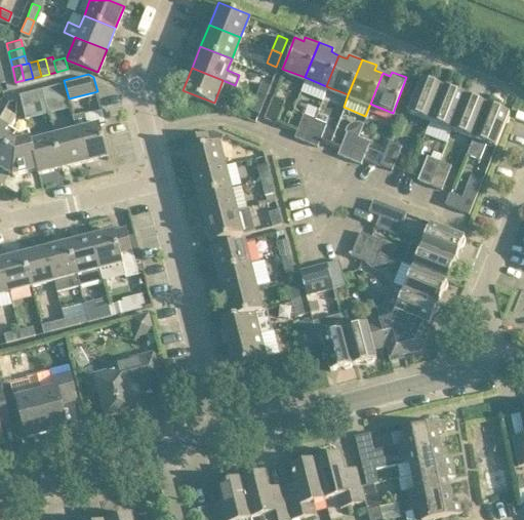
[(407,109),(430,118),(443,84),(420,75),(407,109)]
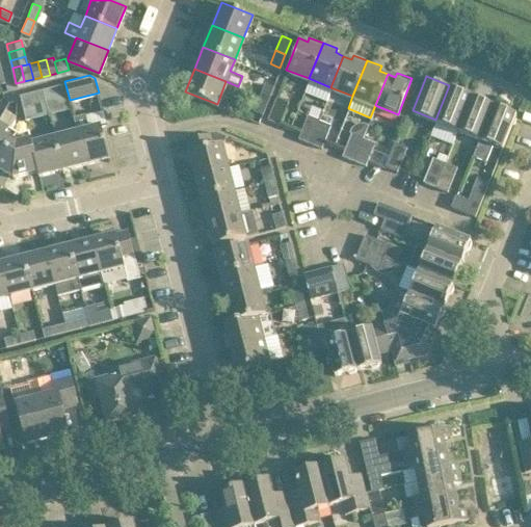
[(262,89),(260,95),(268,98),(270,94),(273,84),(265,81),(262,89)]
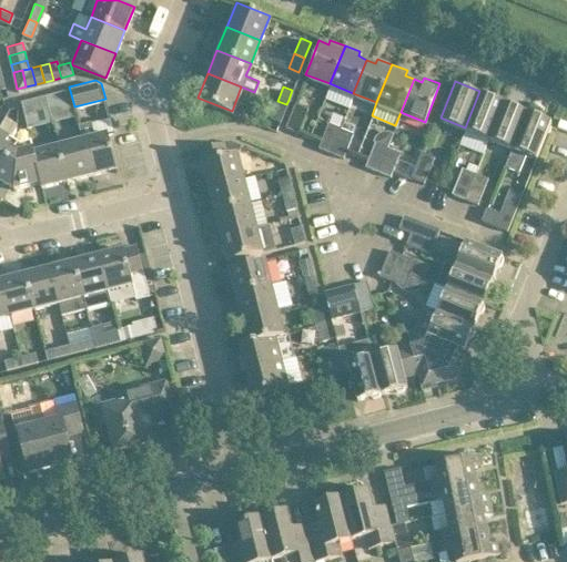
[(60,89),(44,93),(47,102),(62,98),(60,89)]
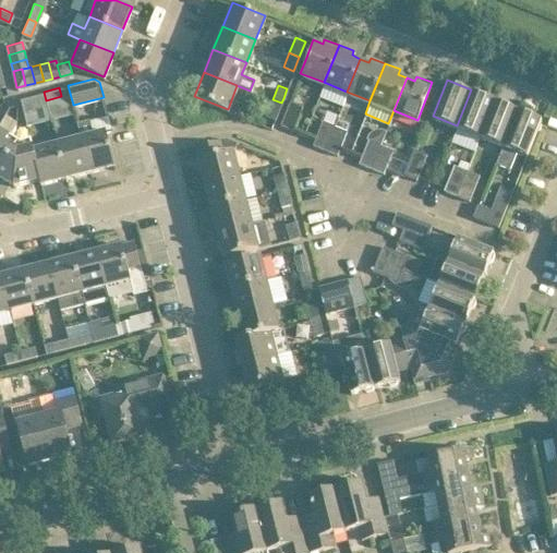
[(457,125),(480,135),(494,98),(471,89),(457,125)]
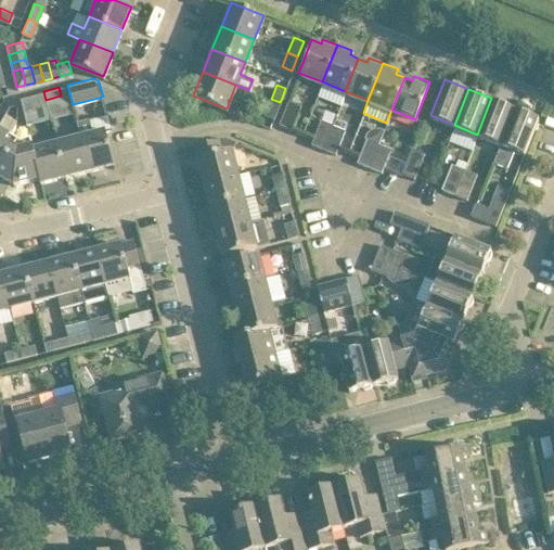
[(46,100),(43,91),(28,94),(30,104),(46,100)]
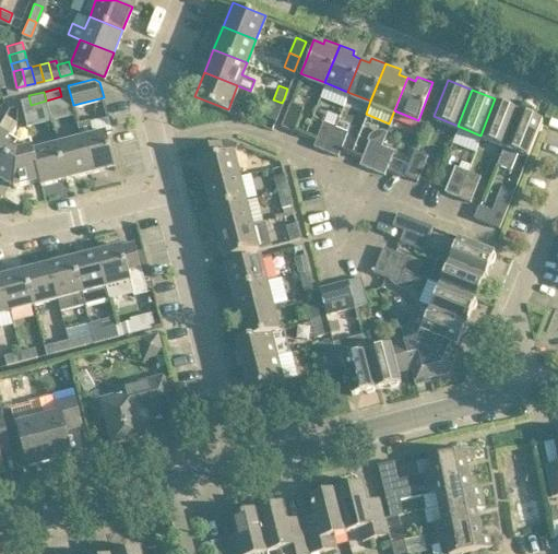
[(281,124),(293,128),(301,108),(304,103),(291,97),(288,103),(281,124)]
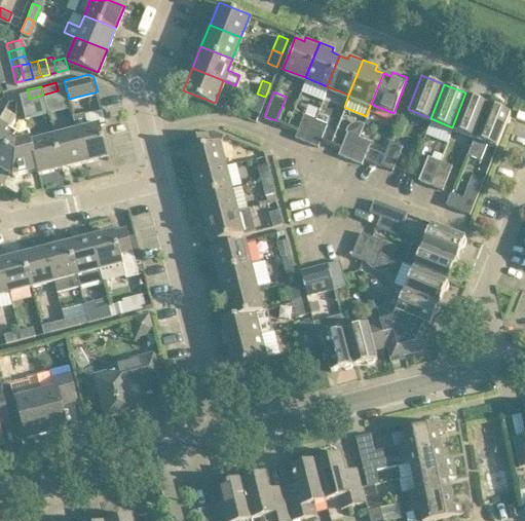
[(452,127),(473,136),(474,136),(487,102),(465,92),(452,127)]
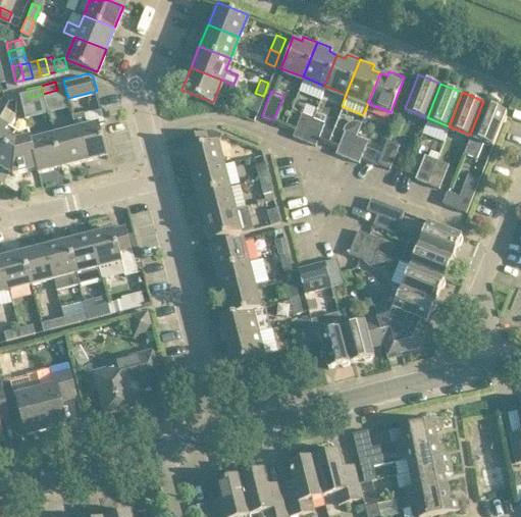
[(263,96),(255,93),(249,107),(257,110),(263,96)]
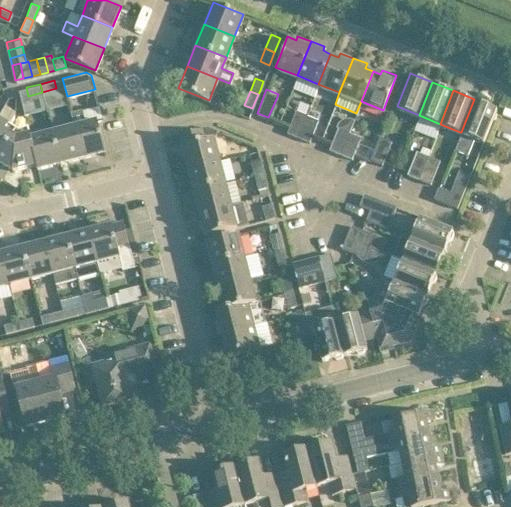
[(461,132),(460,132),(453,148),(467,153),(473,137),(483,141),(496,107),(474,99),(461,132)]
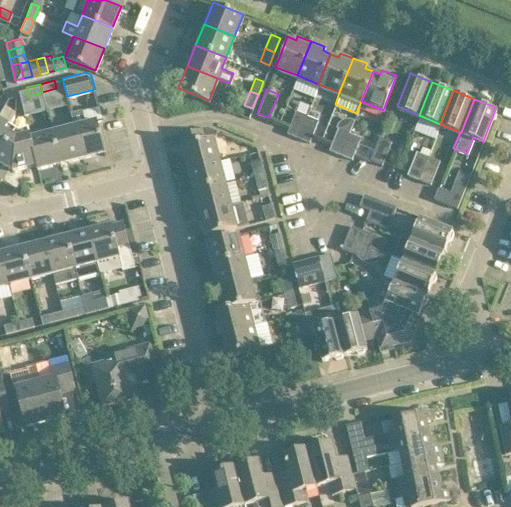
[(286,131),(298,136),(307,112),(296,107),(294,113),(286,131)]
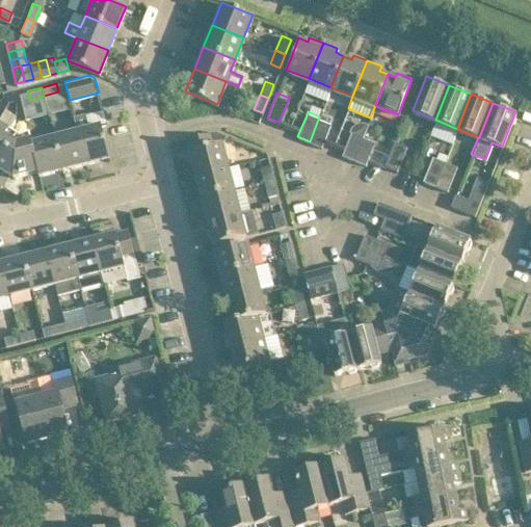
[(73,114),(77,129),(85,161),(108,155),(100,123),(87,126),(84,112),(73,114)]
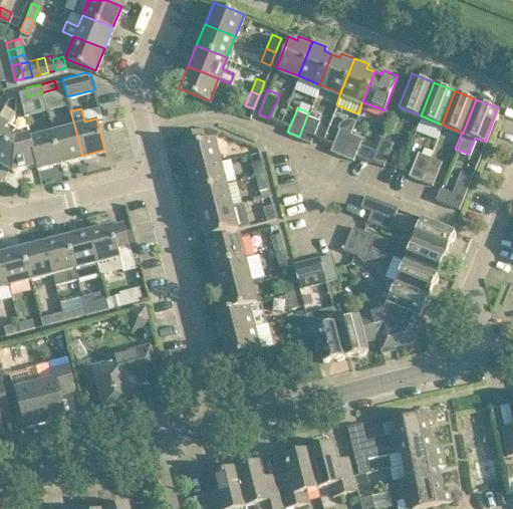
[(308,112),(299,137),(310,141),(317,122),(319,117),(308,112)]
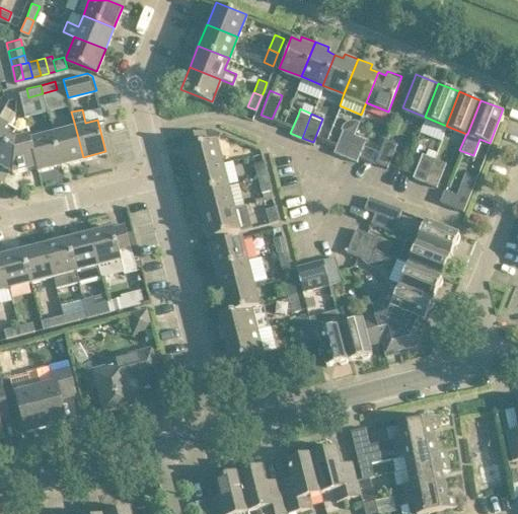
[(0,163),(12,170),(37,164),(29,137),(30,137),(28,128),(18,130),(0,120),(0,163)]
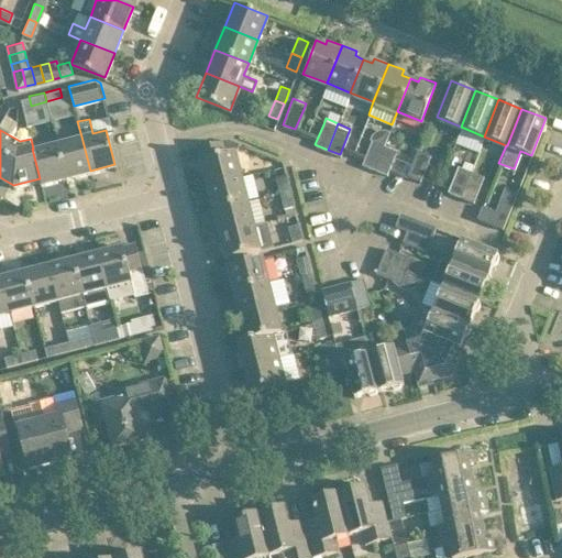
[(81,137),(57,142),(65,177),(90,171),(81,137)]
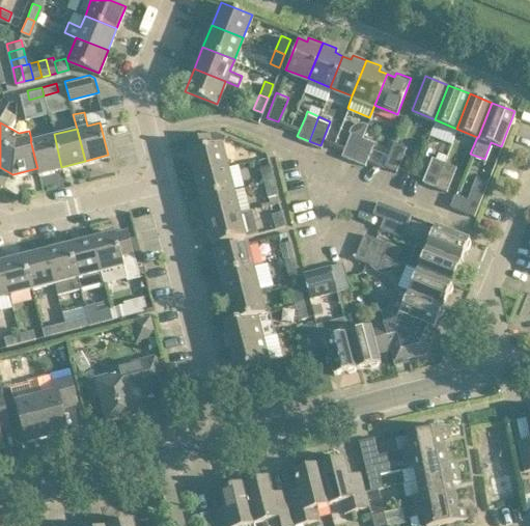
[(340,154),(353,159),(362,134),(351,129),(340,154)]
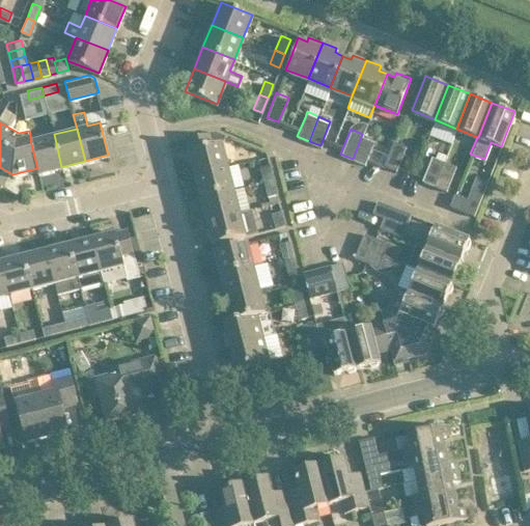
[(185,137),(194,172),(227,164),(221,141),(213,143),(210,131),(185,137)]
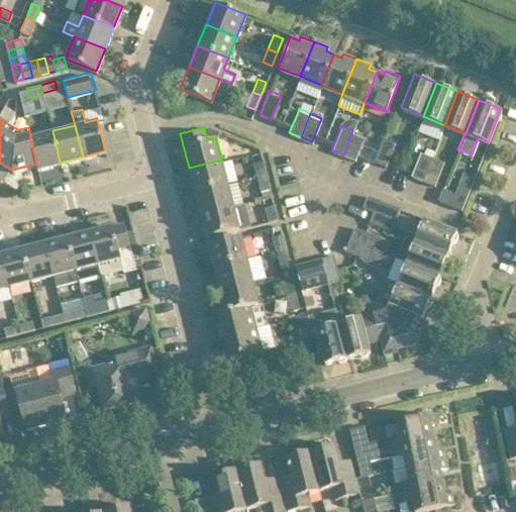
[(53,130),(30,136),(29,136),(36,164),(37,169),(60,163),(53,130)]
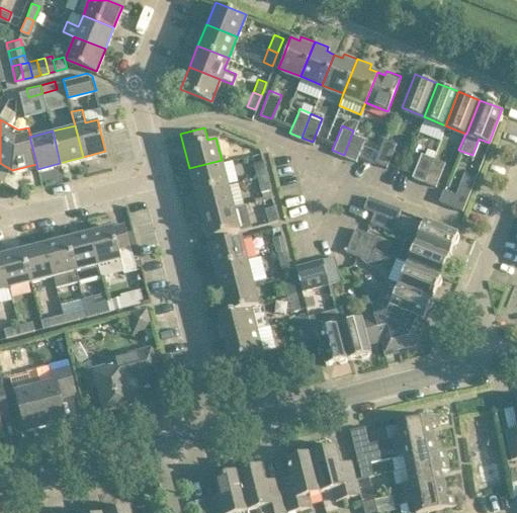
[(353,131),(344,155),(355,159),(363,141),(365,135),(353,131)]
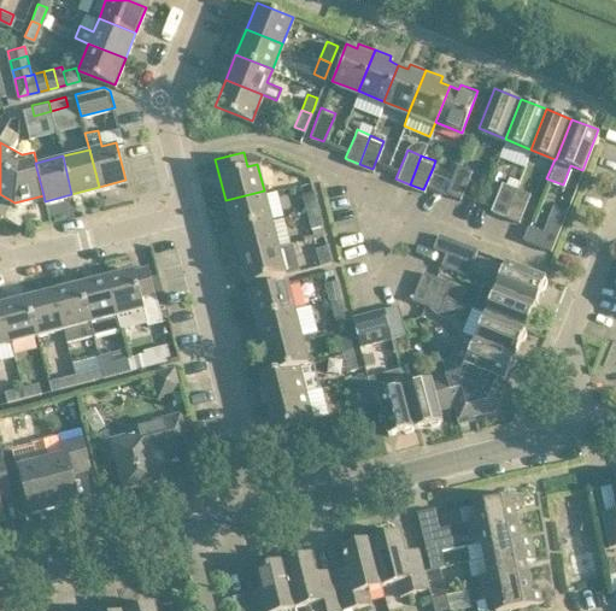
[(445,191),(459,197),(469,174),(471,168),(457,162),(445,191)]
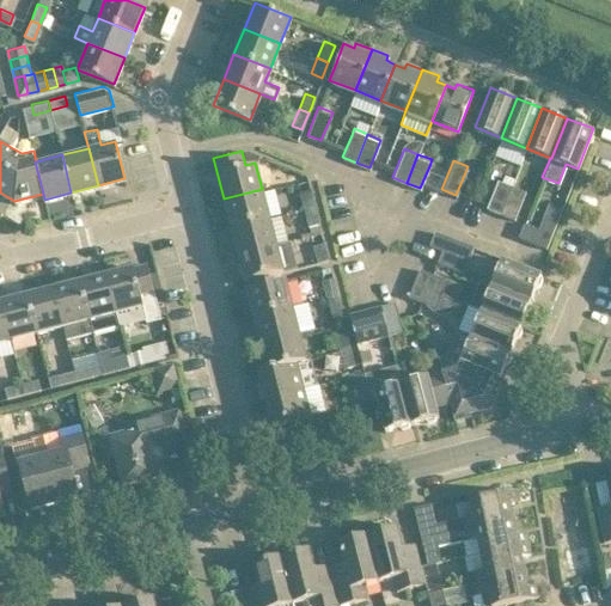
[(486,207),(500,212),(511,184),(498,178),(495,184),(486,207)]
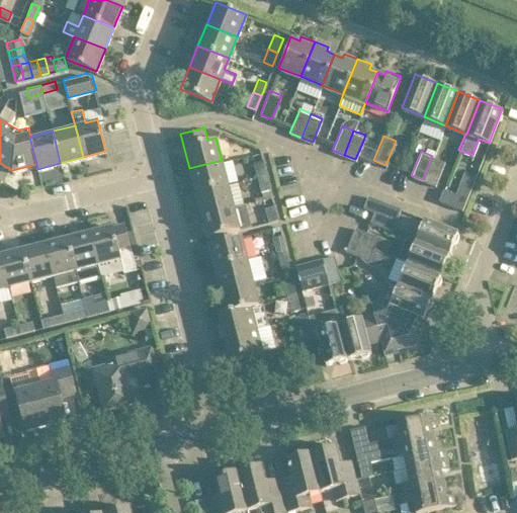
[(432,156),(423,179),(435,184),(442,166),(444,161),(432,156)]
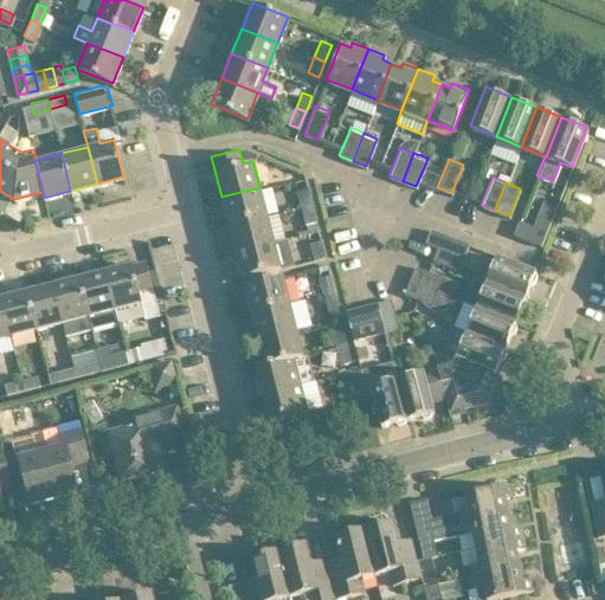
[(297,188),(301,205),(311,202),(307,186),(297,188)]
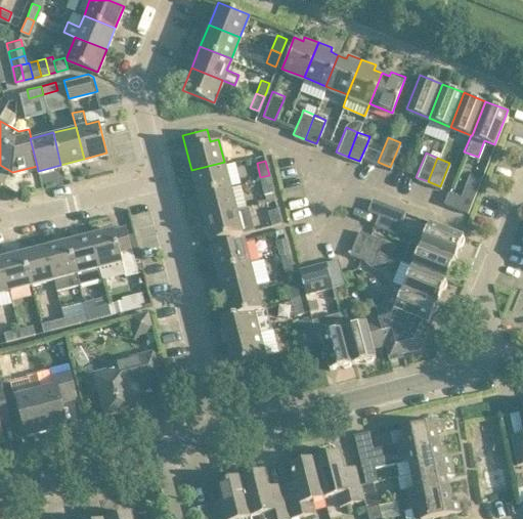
[(191,170),(198,192),(229,184),(224,162),(191,170)]
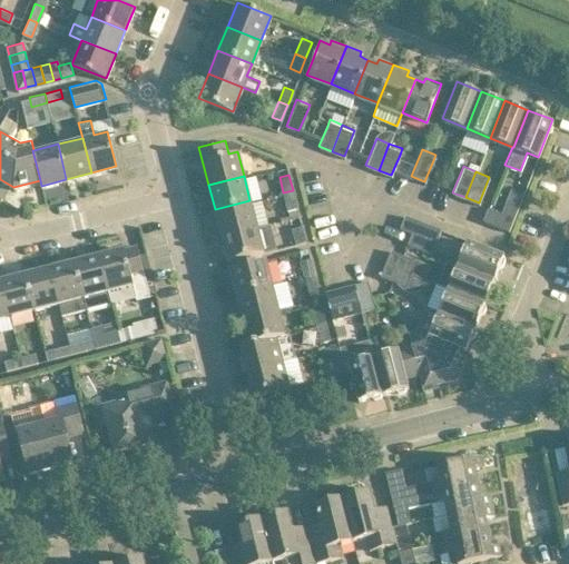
[(293,190),(283,193),(287,208),(296,206),(293,190)]
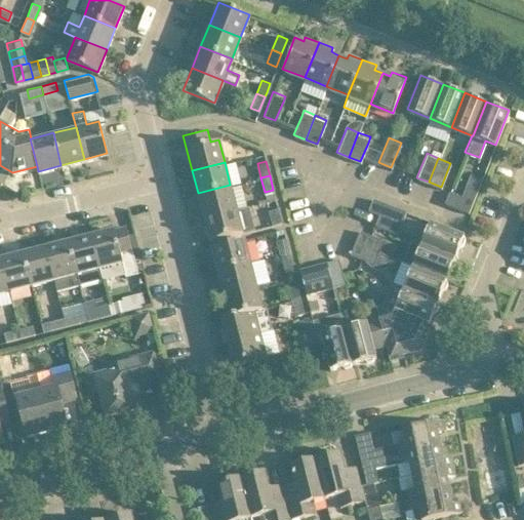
[(198,193),(203,215),(236,208),(230,185),(198,193)]
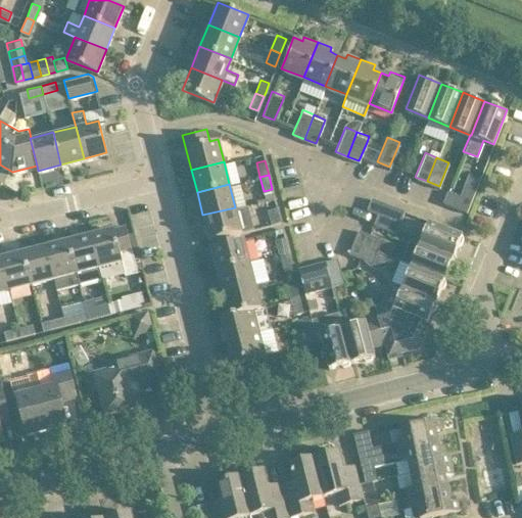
[(442,201),(466,210),(476,187),(471,185),(469,190),(462,187),(460,193),(447,189),(442,201)]
